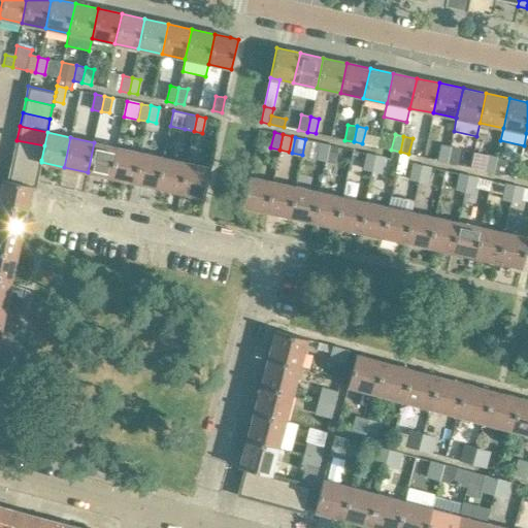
[(17,140),(13,154),(41,160),(44,145),(17,140)]
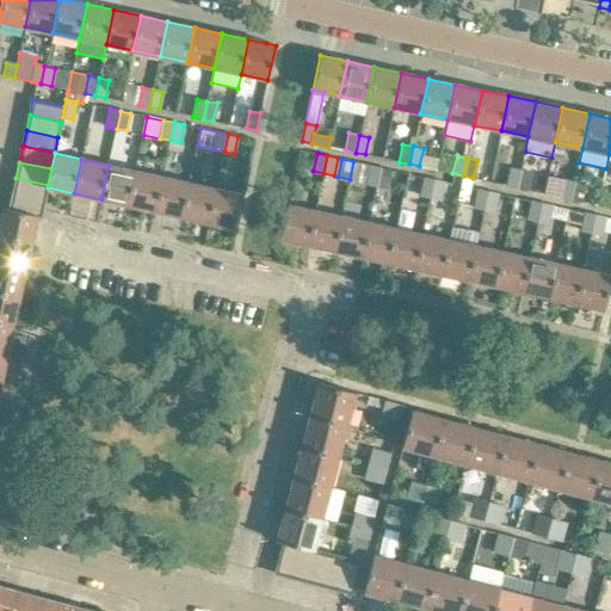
[(136,171),(109,165),(102,199),(128,205),(136,171)]
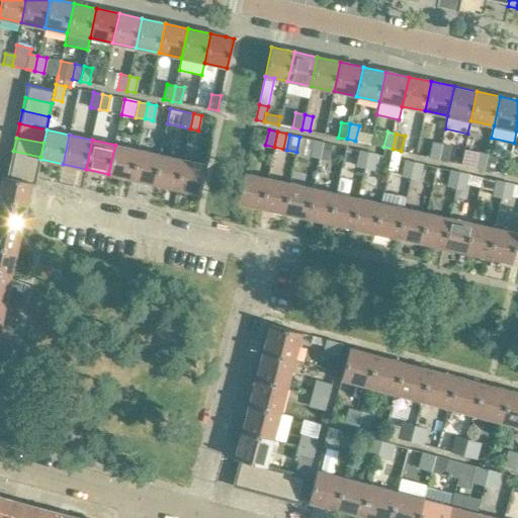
[(311,155),(319,157),(322,142),(314,140),(311,155)]
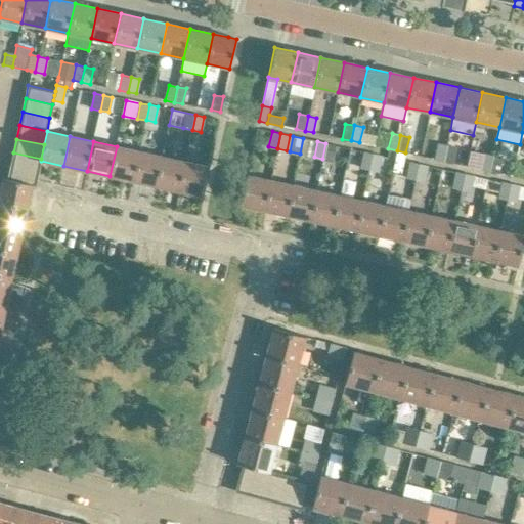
[(335,145),(325,143),(322,159),(332,161),(335,145)]
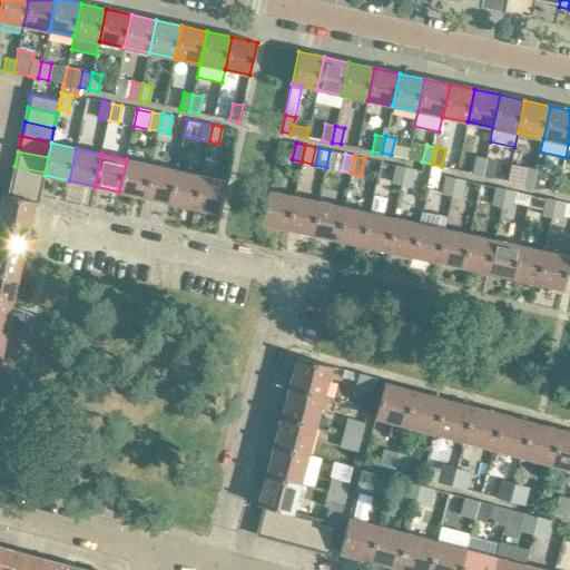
[(472,173),(482,175),(485,158),(477,156),(472,173)]
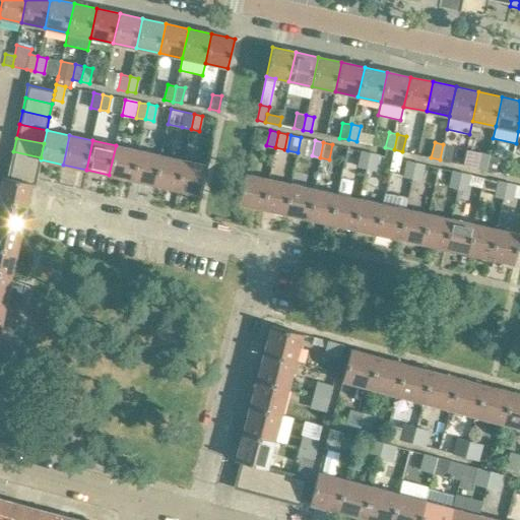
[(452,146),(443,144),(440,159),(449,161),(452,146)]
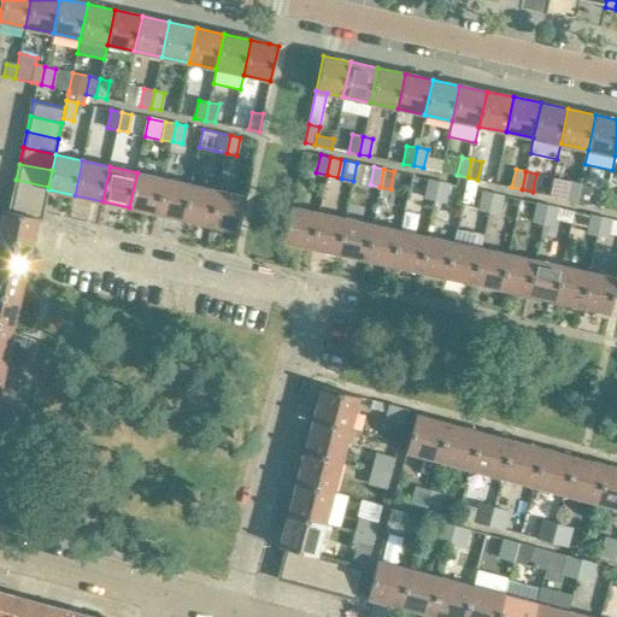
[(129,207),(157,213),(164,178),(137,172),(129,207)]
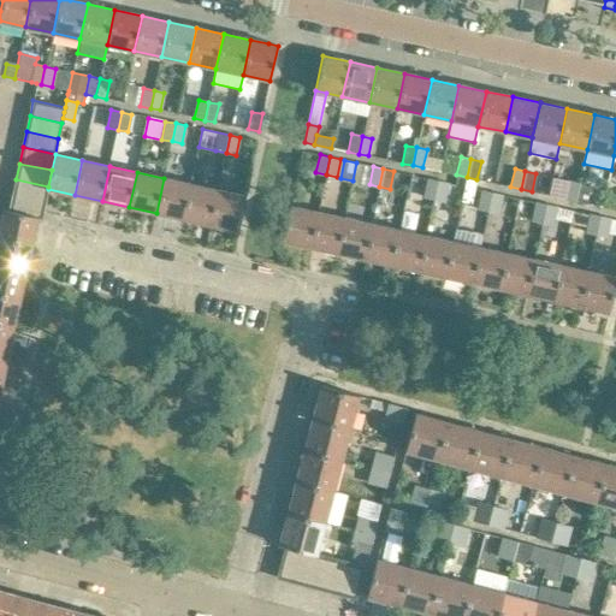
[(467,177),(462,201),(472,203),(474,189),(477,179),(467,177)]
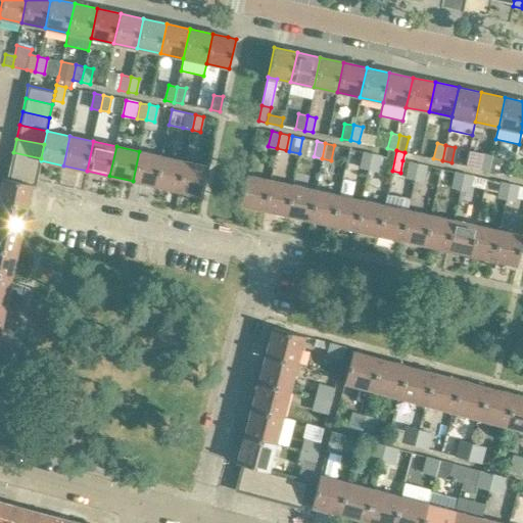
[(162,156),(139,151),(133,181),(155,186),(162,156)]
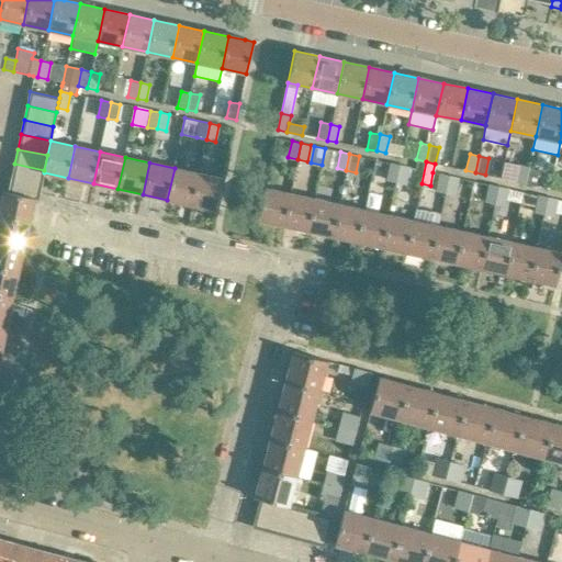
[(386,179),(396,181),(400,165),(391,163),(386,179)]
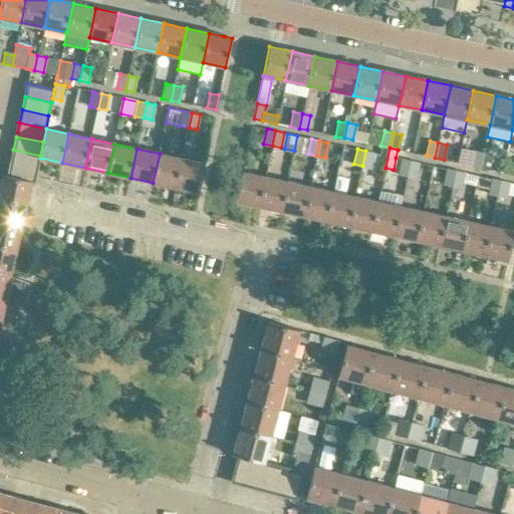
[(13,150),(10,163),(37,169),(40,158),(40,156),(13,150)]
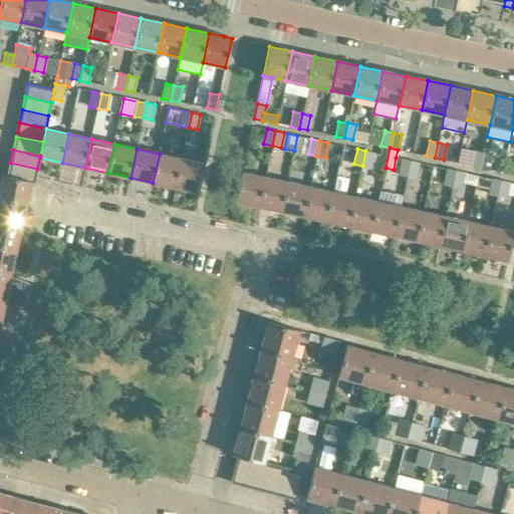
[(374,153),(365,151),(362,166),(371,168),(374,153)]
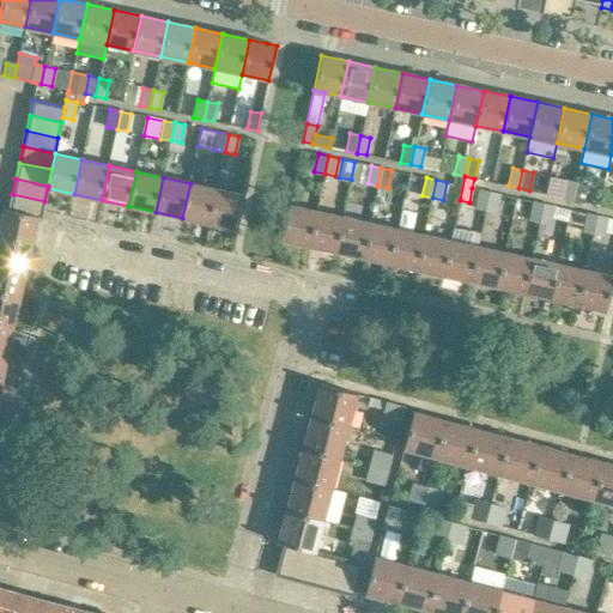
[(563,198),(572,200),(576,182),(566,180),(563,198)]
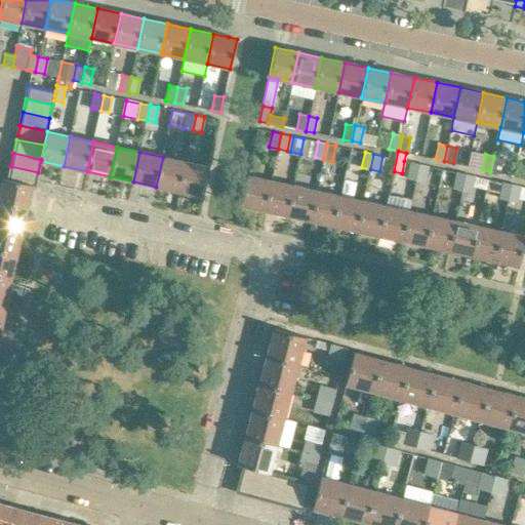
[(502,158),(493,156),(490,171),(499,173),(502,158)]
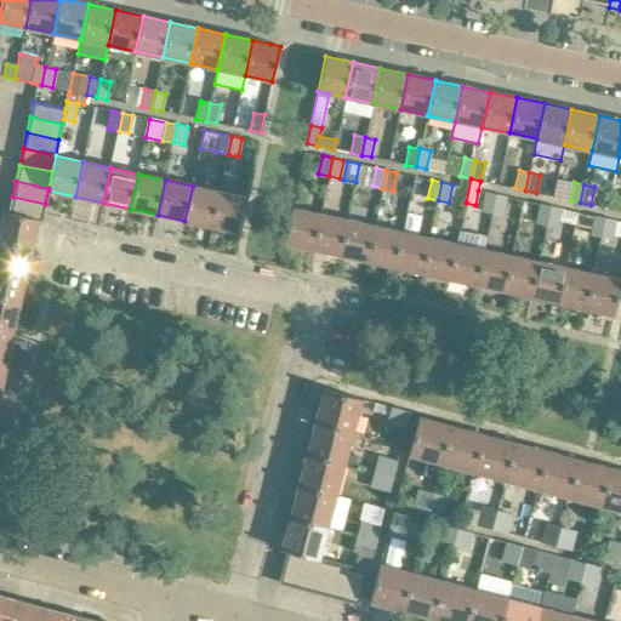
[(184,221),(212,227),(220,192),(193,186),(184,221)]
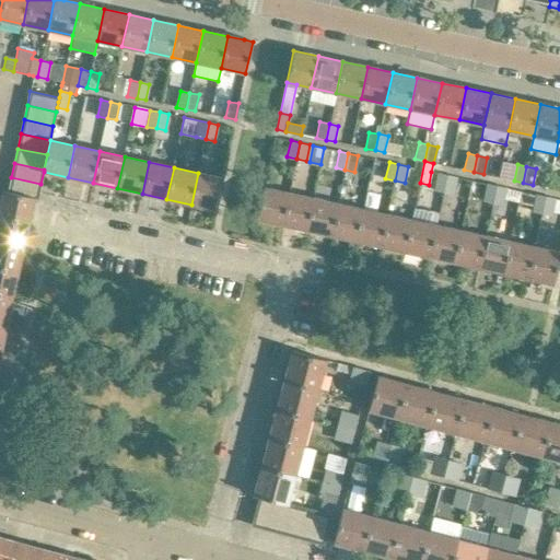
[(191,205),(216,209),(222,177),(198,173),(191,205)]
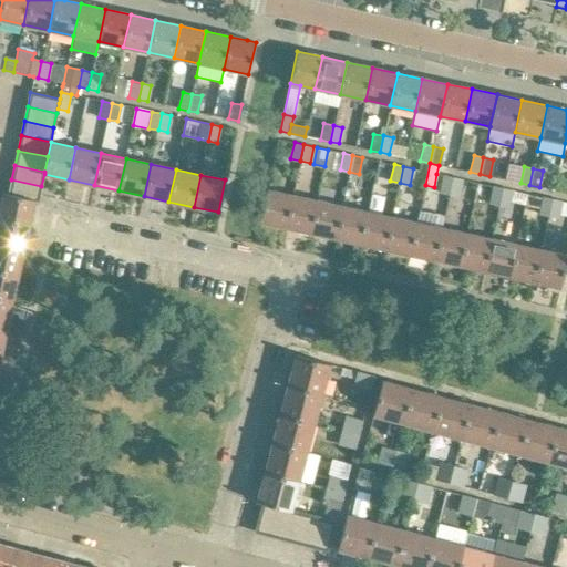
[(440,192),(449,194),(453,177),(443,175),(440,192)]
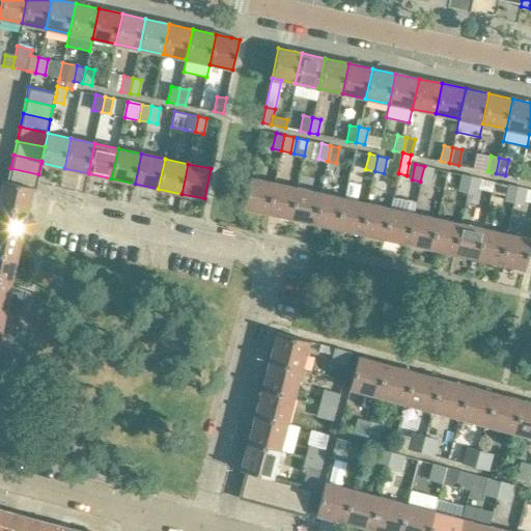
[(432,168),(424,166),(420,182),(429,184),(432,168)]
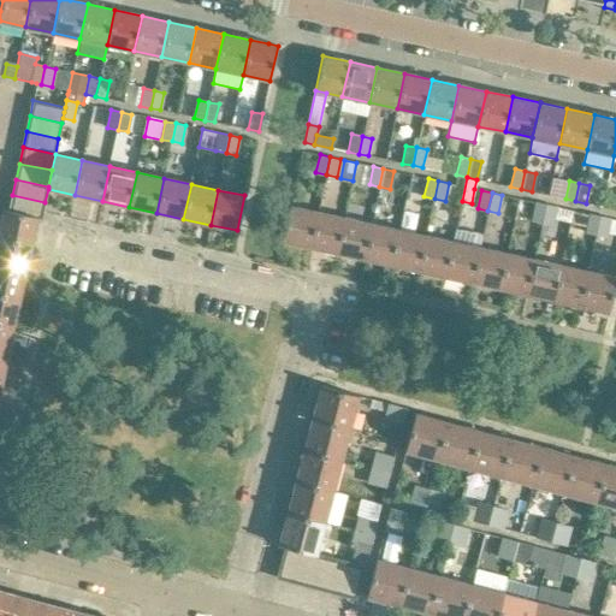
[(12,195),(9,211),(37,217),(41,218),(42,212),(45,202),(12,195)]
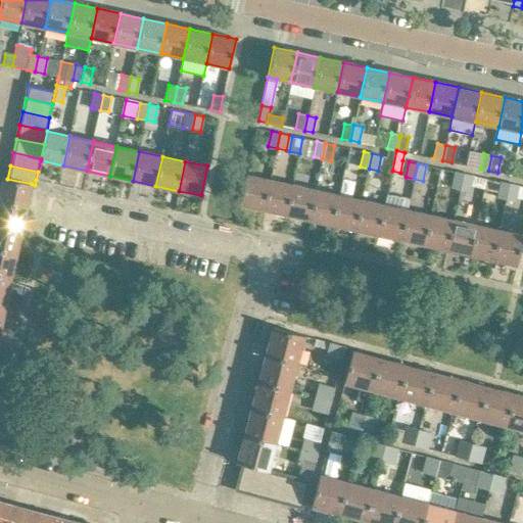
[(452,187),(460,189),(464,174),(455,172),(452,187)]
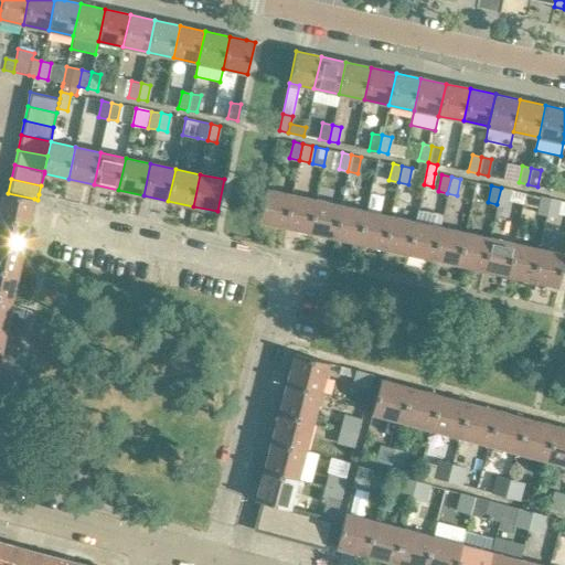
[(510,190),(501,188),(497,204),(507,205),(510,190)]
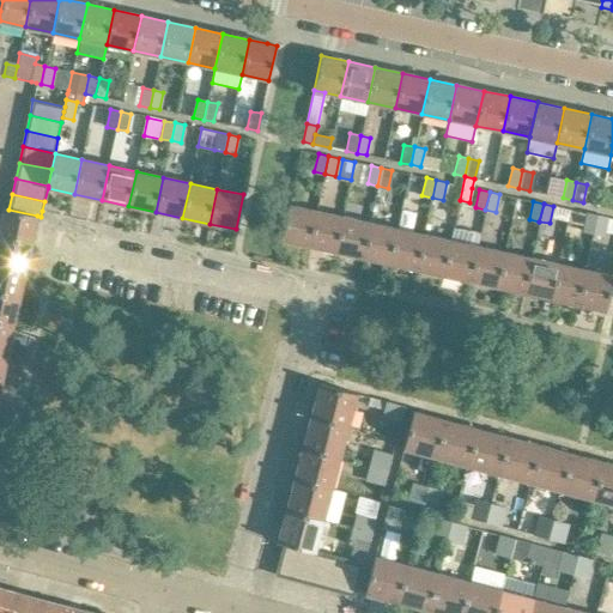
[(281,240),(308,246),(315,211),(289,205),(281,240)]
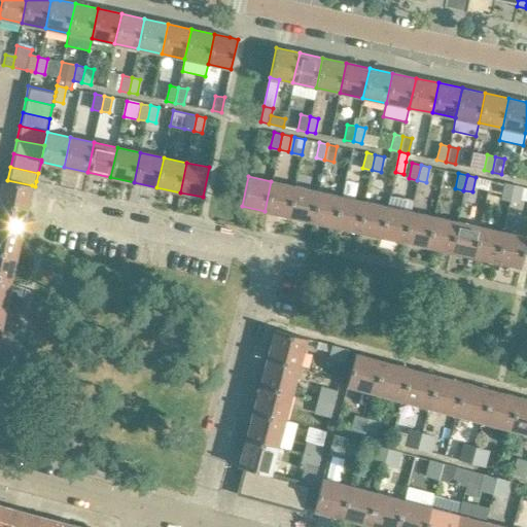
[(0,187),(0,203),(27,209),(32,185),(7,180),(2,179),(0,188),(0,187)]
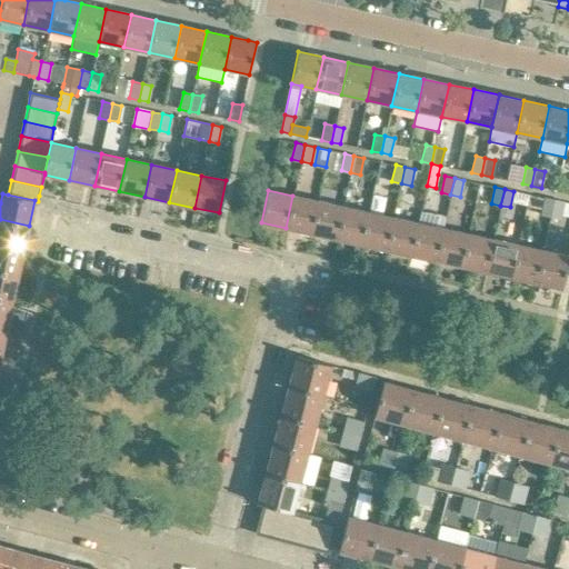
[(311,233),(318,201),(292,196),(286,228),(311,233)]
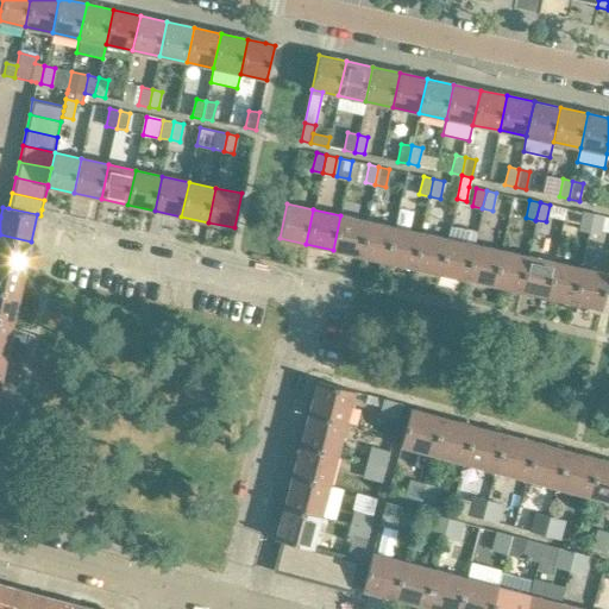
[(581,230),(590,232),(595,214),(584,212),(581,230)]
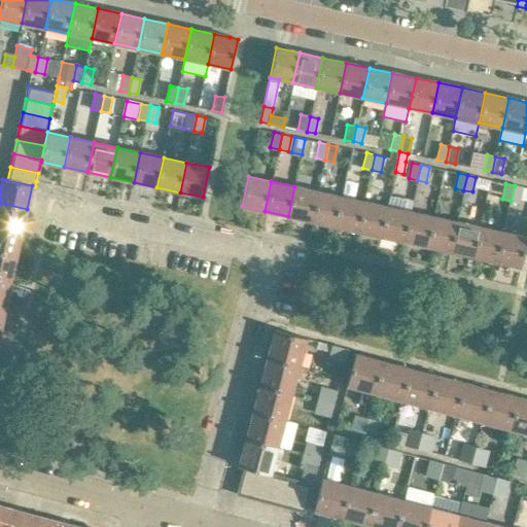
[(523,187),(515,185),(511,201),(520,203),(523,187)]
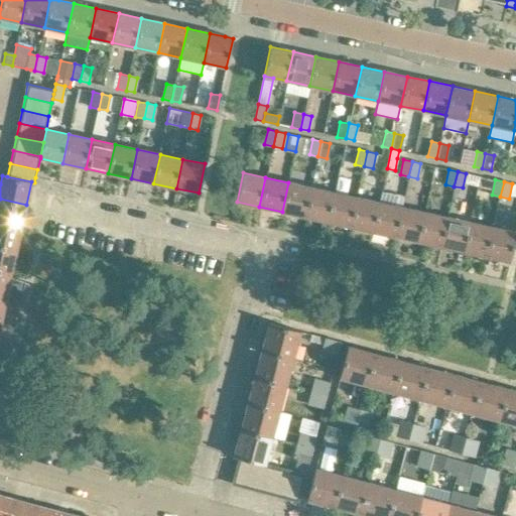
[(282,212),(304,217),(311,186),(288,182),(282,212)]
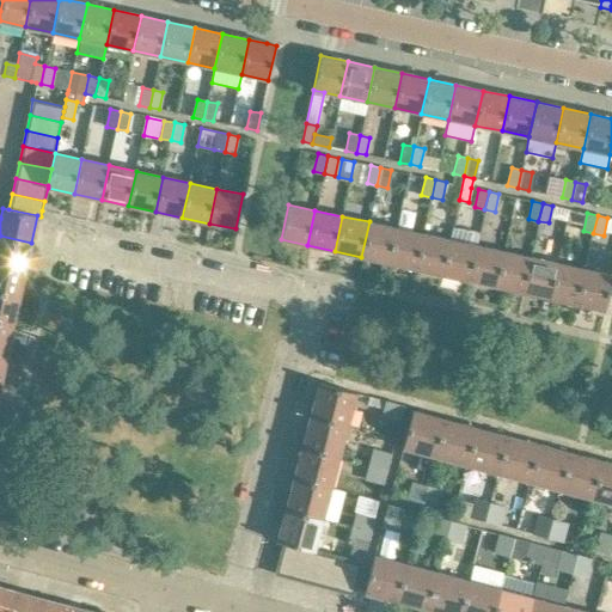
[(389,262),(396,227),(369,221),(361,257),(389,262)]
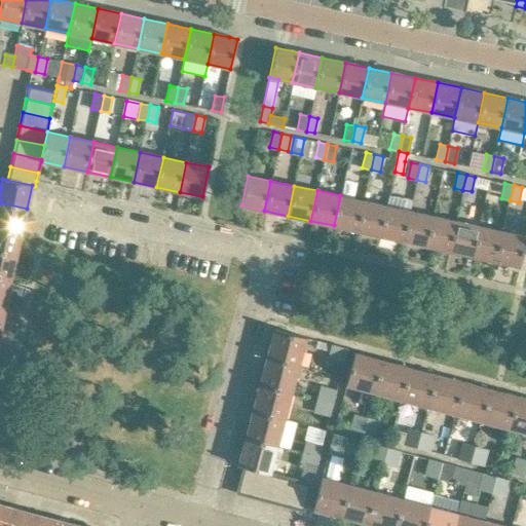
[(334,225),(357,230),(364,200),(340,195),(334,225)]
